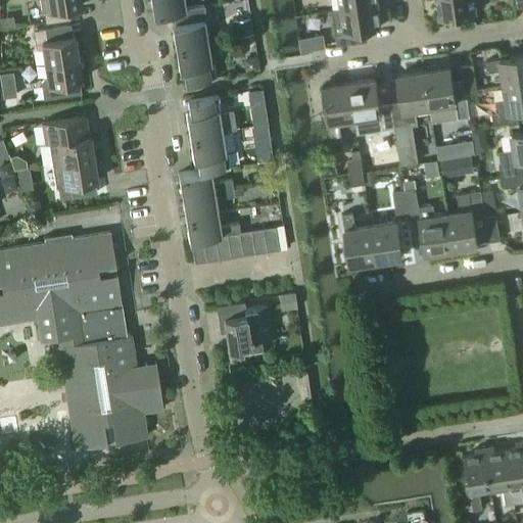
[(80,0),(46,0),(48,8),(43,9),(45,21),(69,17),(67,7),(82,5),(80,0)]
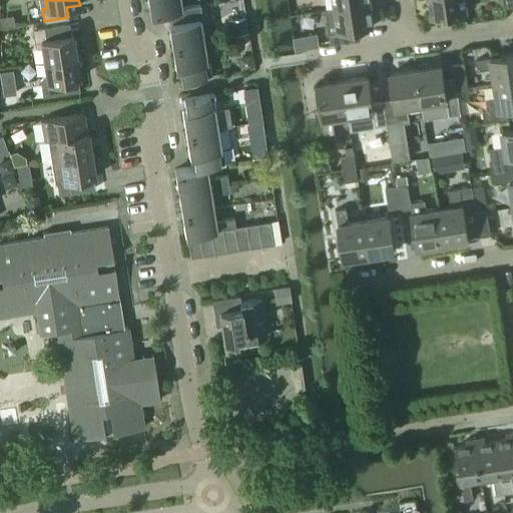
[(147,0),(149,14),(163,12),(169,11),(169,10),(181,8),(180,0),(147,0)]
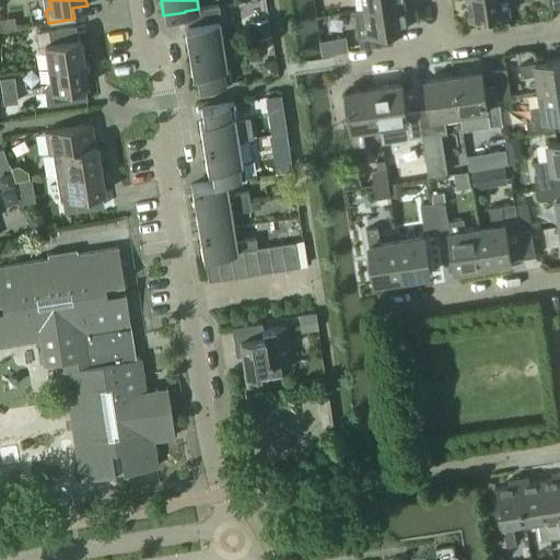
[(364,0),(366,9),(405,3),(404,0),(364,0)]
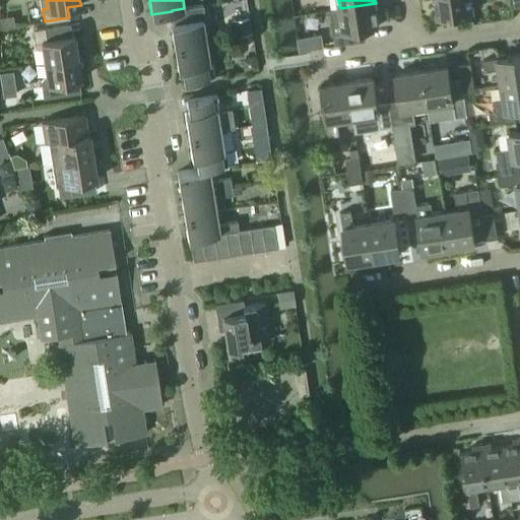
[(471,0),(435,0),(438,17),(473,11),(471,0)]
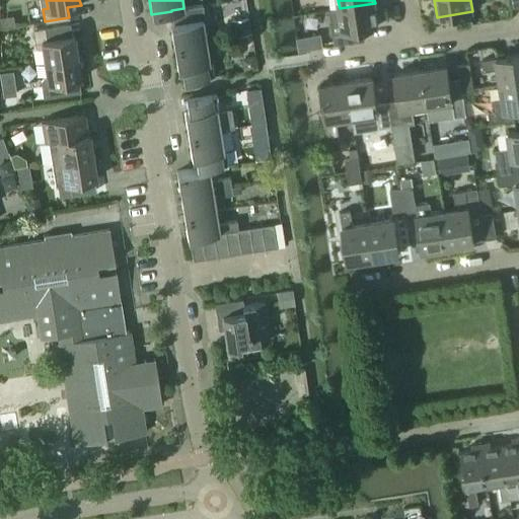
[(378,26),(375,3),(340,8),(343,31),(332,33),(335,45),(365,41),(363,28),(378,26)]
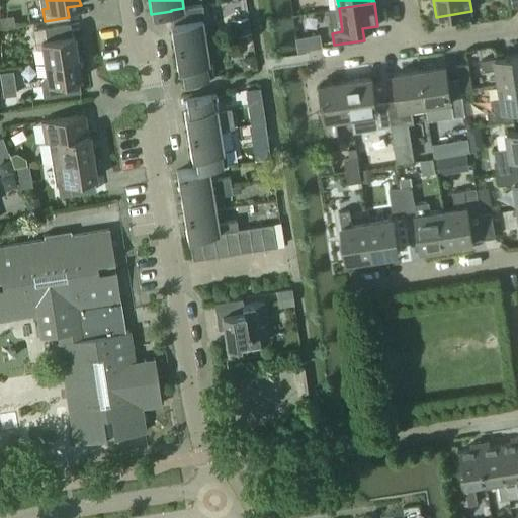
[(201,5),(183,8),(171,10),(171,11),(173,22),(169,23),(173,46),(205,40),(202,19),(204,19),(201,5)]
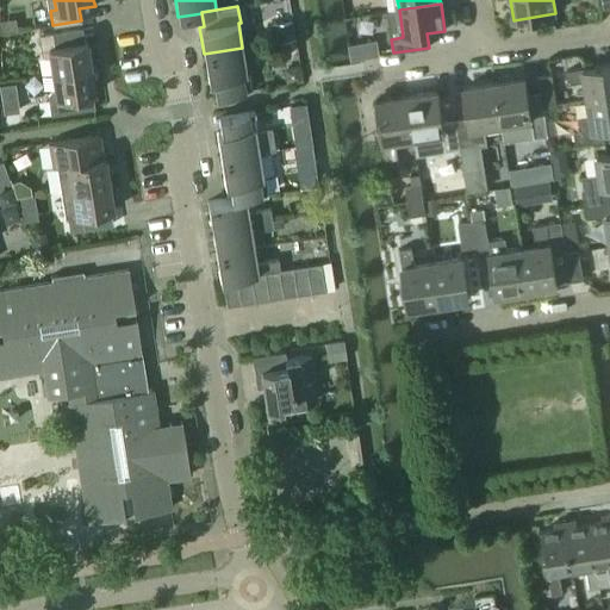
[(291,19),(272,23),(275,42),(294,38),(291,19)]
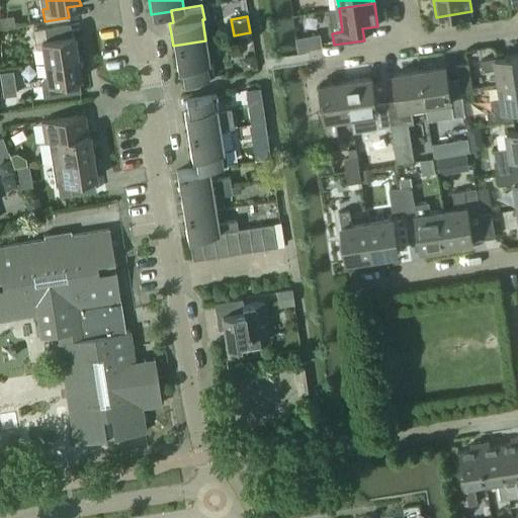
[(41,48),(44,63),(79,57),(78,47),(75,45),(73,34),(71,34),(69,22),(32,28),(35,46),(38,48),(41,48)]
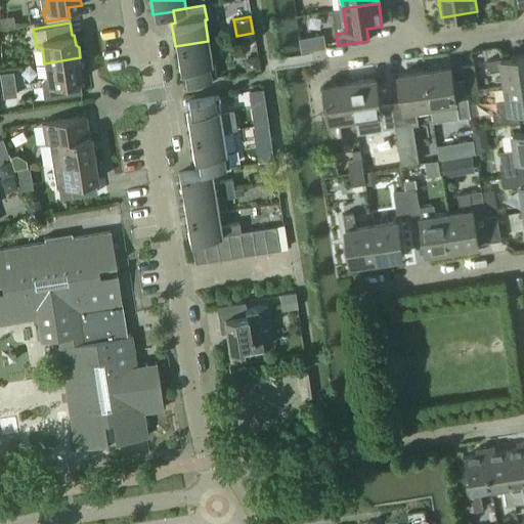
[(324,34),(300,38),(302,51),(303,51),(325,47),(326,47),(324,34)]
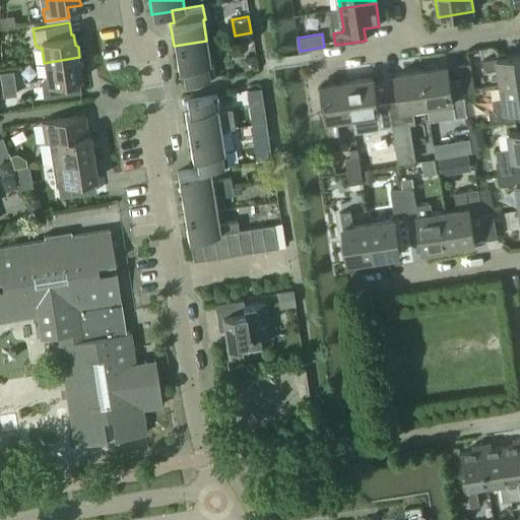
[(209,62),(206,41),(174,46),(177,68),(181,67),(183,80),(213,75),(211,61),(209,62)]
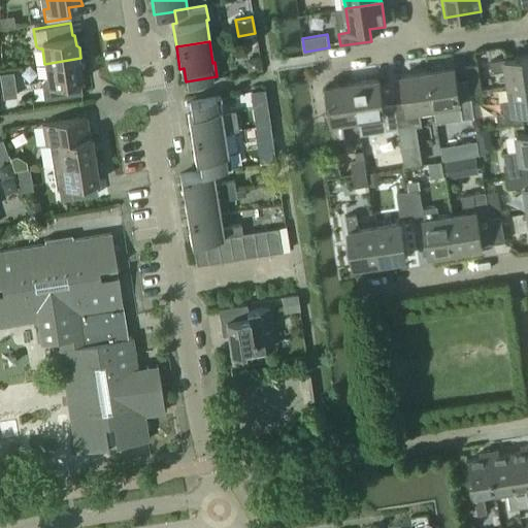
[(506,69),(509,86),(527,81),(527,55),(490,61),(492,72),(506,69)]
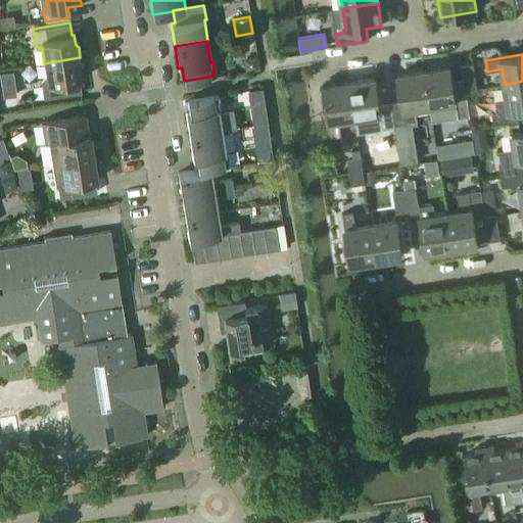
[(257,69),(255,56),(242,58),(244,72),(257,69)]
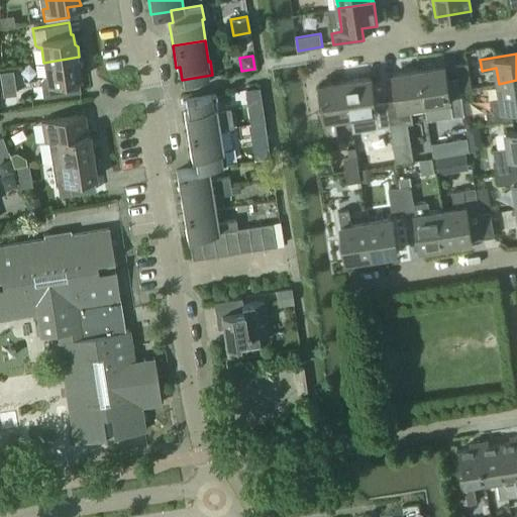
[(81,66),(79,57),(43,63),(45,76),(43,77),(40,80),(43,97),(80,91),(78,79),(80,79),(78,68),(81,66)]
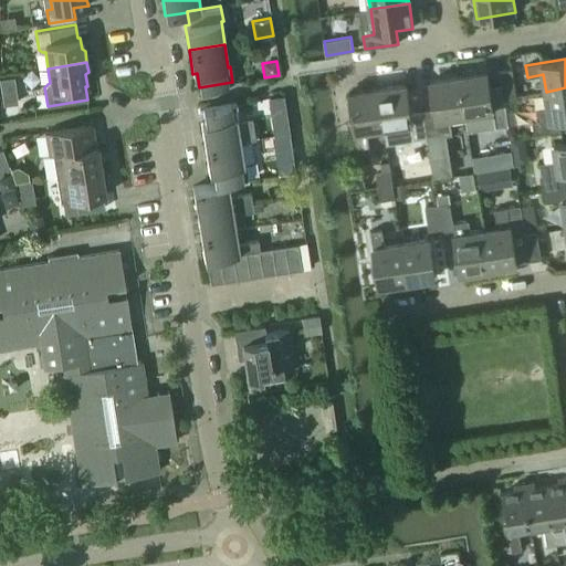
[(516,96),(512,69),(500,71),(504,98),(516,96)]
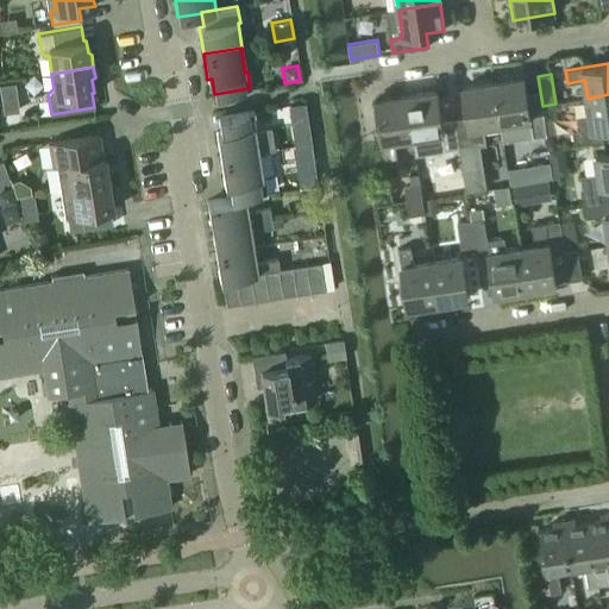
[(525,77),(494,82),(501,123),(531,119),(533,138),(547,136),(545,120),(542,106),(529,108),(525,77)]
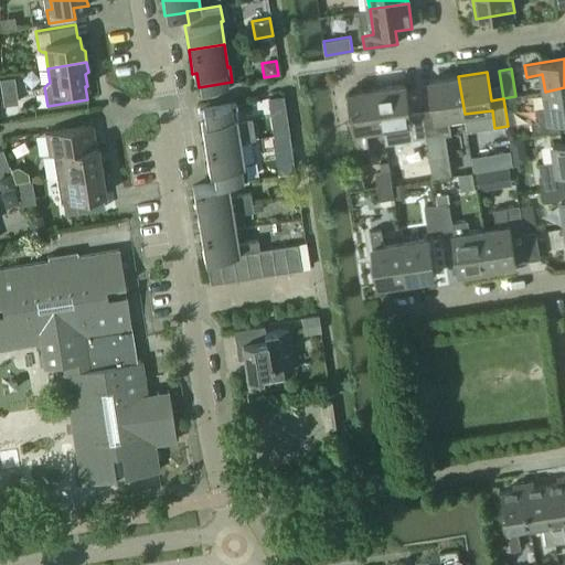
[(435,109),(423,112),(426,136),(446,134),(449,132),(447,117),(465,114),(458,76),(430,81),(435,109)]
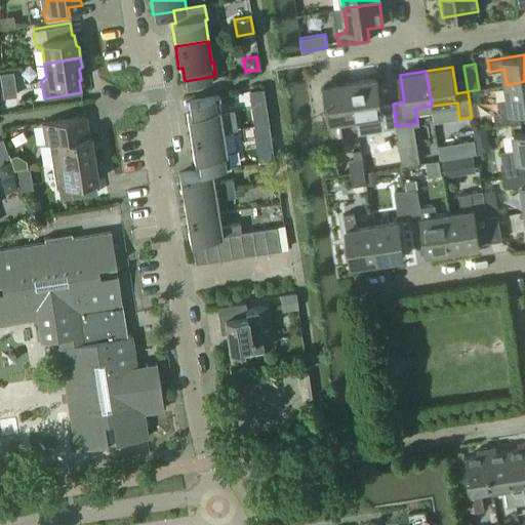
[(377,78),(351,82),(356,118),(372,115),(374,130),(396,126),(393,104),(381,105),(377,78)]
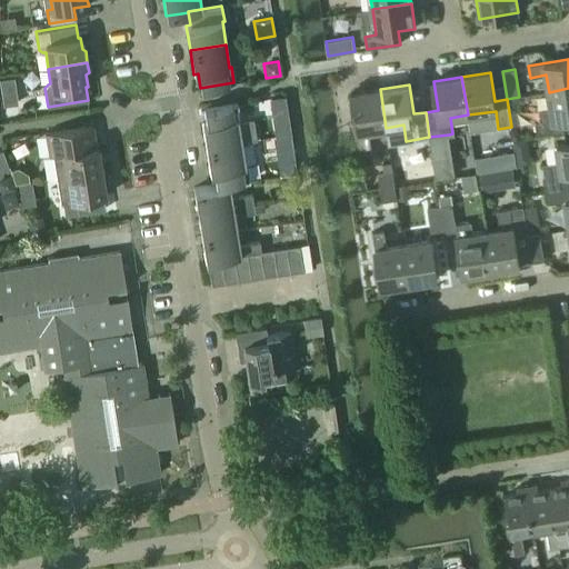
[(568,88),(549,92),(551,108),(540,110),(542,122),(535,123),(537,136),(565,131),(562,119),(568,118),(568,88)]
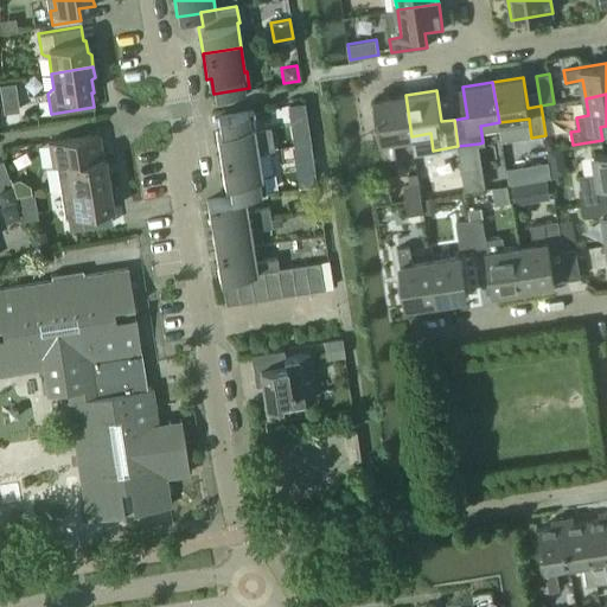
[(411,136),(406,95),(375,100),(384,158),(396,155),(394,139),(411,136)]
